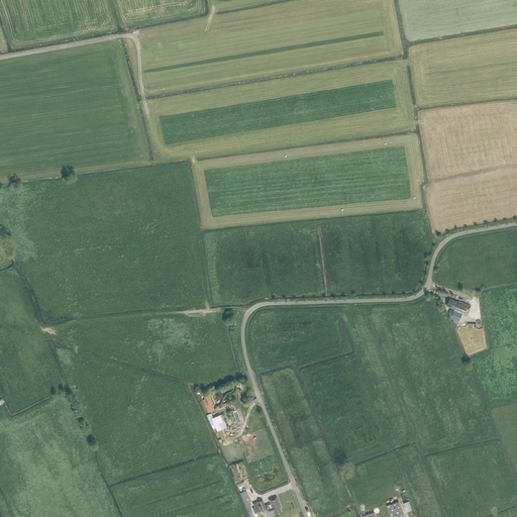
[(453,311),(467,316),(471,306),(458,301),(458,302),(449,299),(446,306),(454,309),(453,311)]
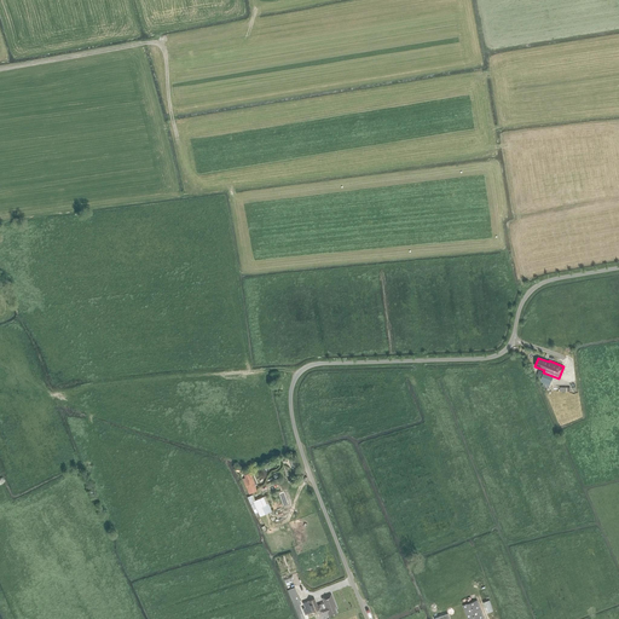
[(541,386),(548,389),(553,376),(543,372),(539,381),(543,382),(541,386)]
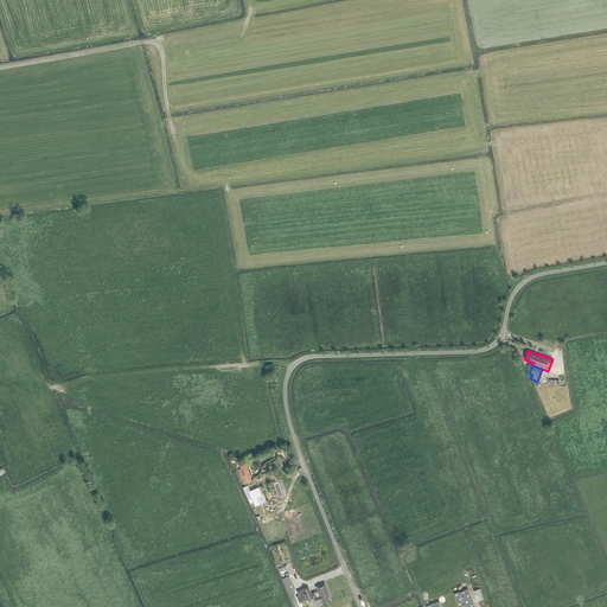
[(238,465),(240,468),(237,470),(241,478),(242,478),(244,484),(251,481),(248,474),(249,473),(246,462),(238,465)]
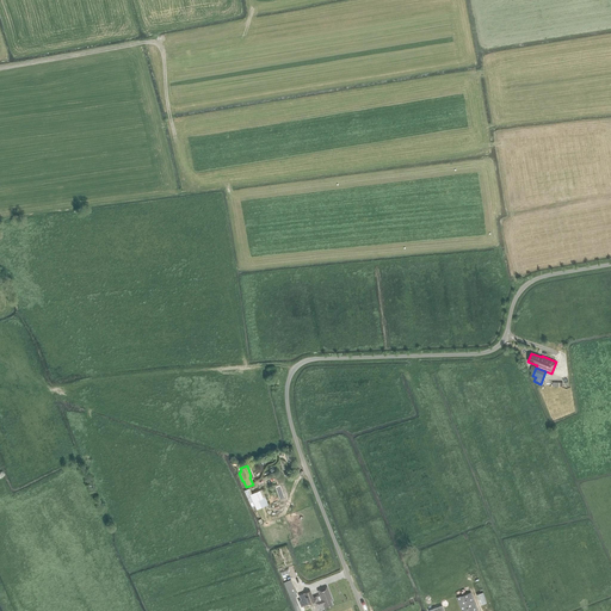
[(252,494),(250,488),(244,491),(250,504),(253,501),(257,510),(269,505),(261,489),(252,494)]
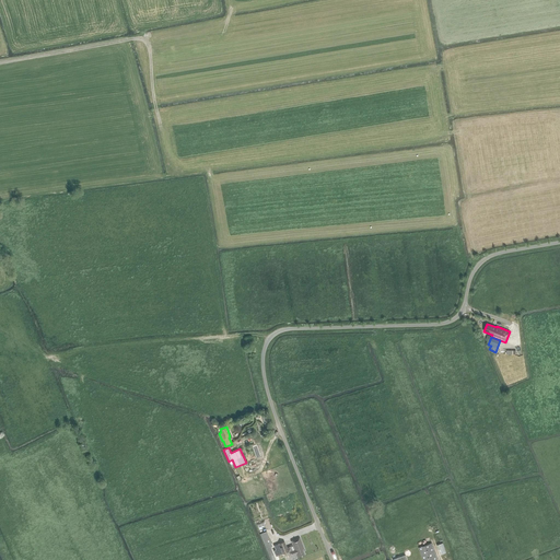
[(272,546),(267,532),(260,534),(269,559),(276,559),(270,547),(272,546)]
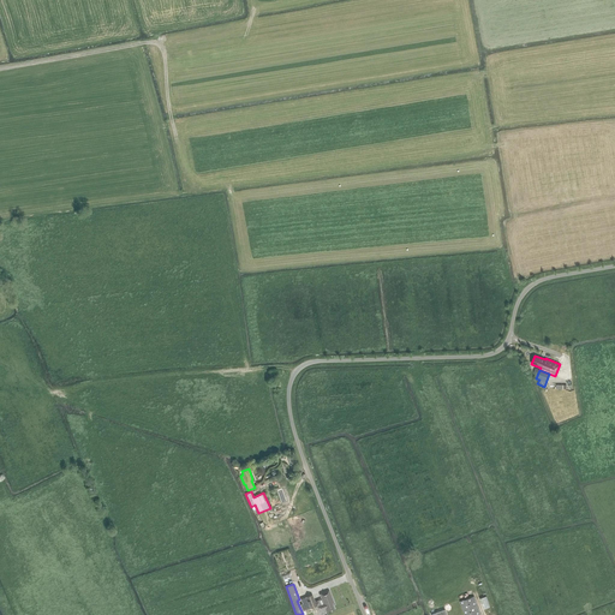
[(322,599),(316,602),(312,595),(302,599),(306,610),(317,607),(318,607),(321,610),(326,608),(327,611),(335,609),(333,603),(334,602),(330,591),(321,595),(322,599)]
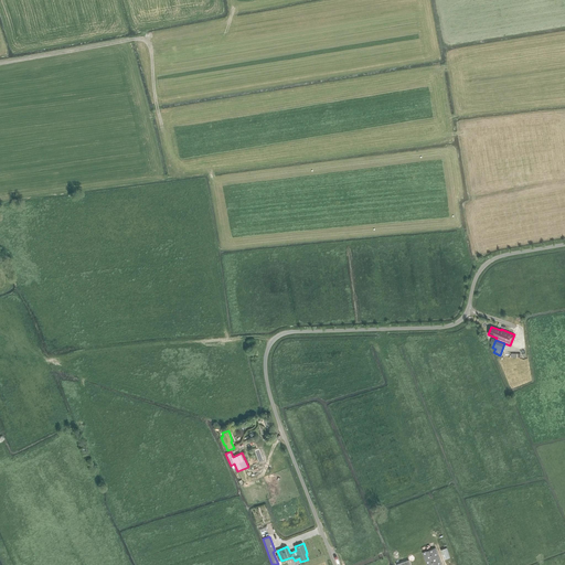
[(440,564),(435,548),(423,553),(426,564),(440,564)]
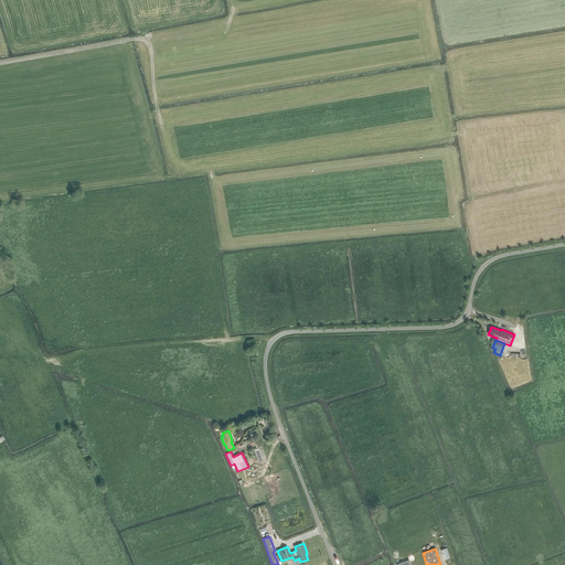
[(450,557),(447,548),(441,550),(445,560),(450,557)]
